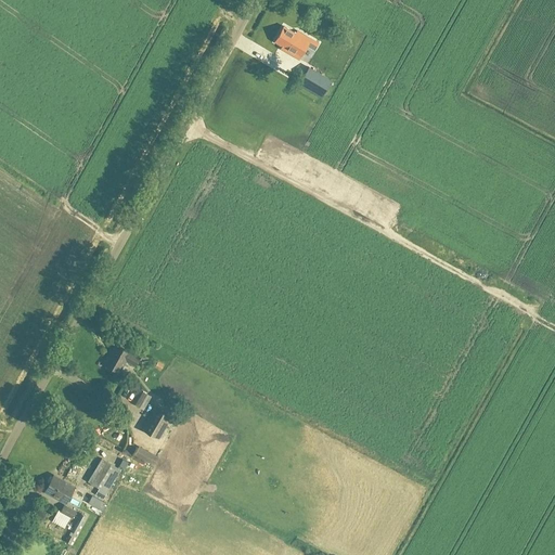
[(298,57),(310,39),(298,31),(297,34),(284,26),(275,41),(287,49),(286,51),(298,57)]
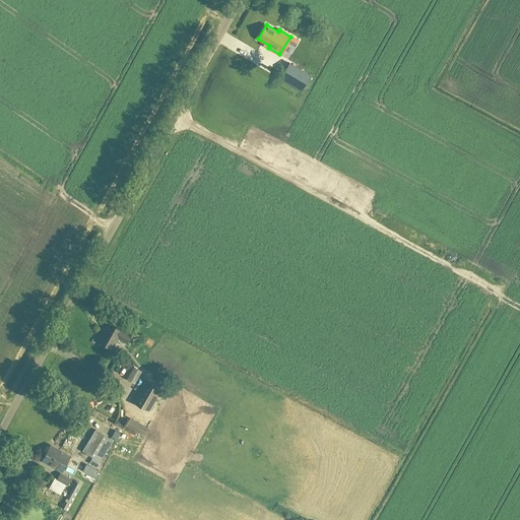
[(301,91),(311,75),(289,63),(280,78),(301,91)]
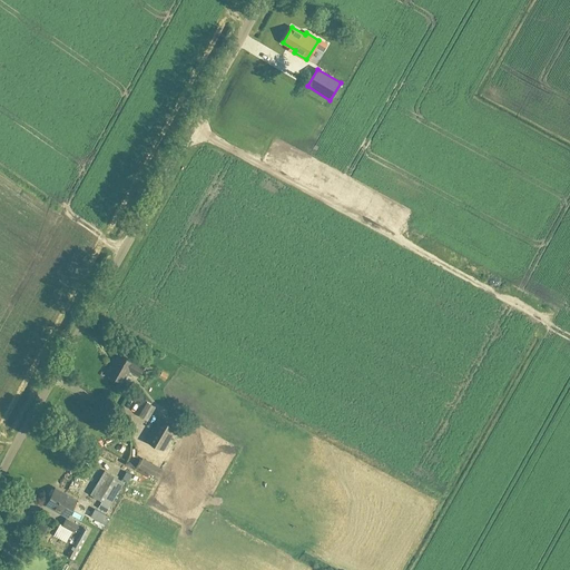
[(119,353),(107,374),(123,382),(129,370),(139,375),(144,367),(134,362),(134,361),(119,353)]
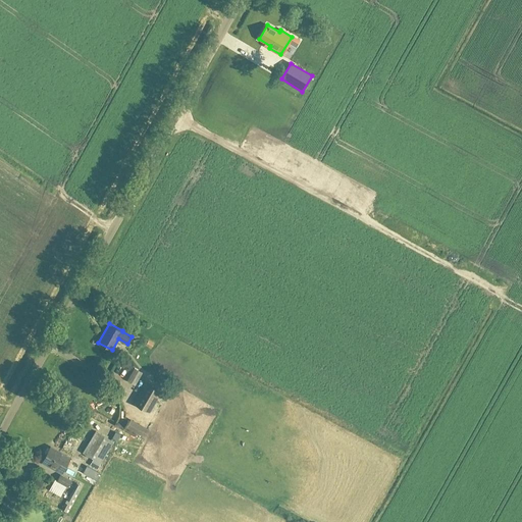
[(150,338),(147,345),(152,348),(156,342),(150,338)]
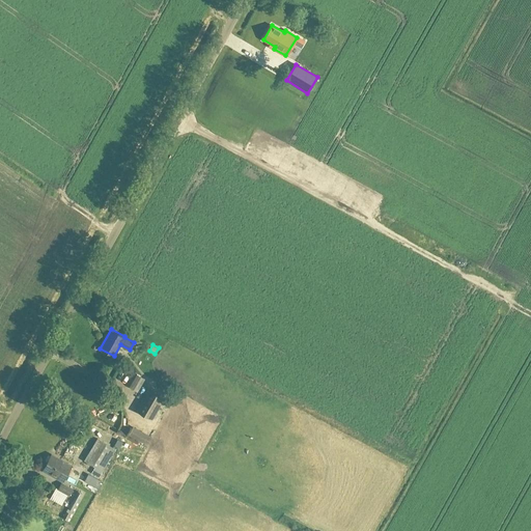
[(137,388),(143,374),(138,371),(131,385),(137,388)]
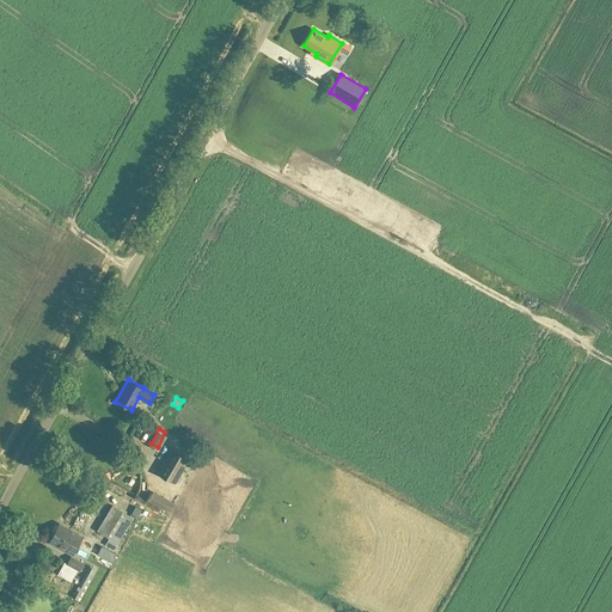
[(187,459),(171,451),(158,473),(173,482),(187,459)]
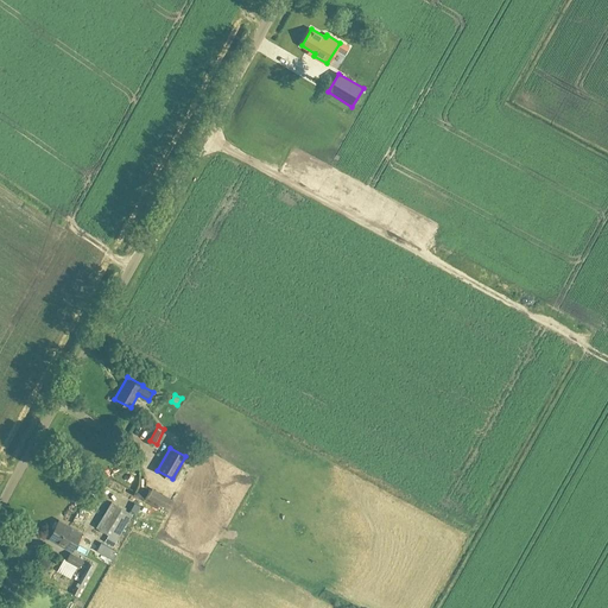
[(172,504),(151,492),(147,498),(169,510),(172,504)]
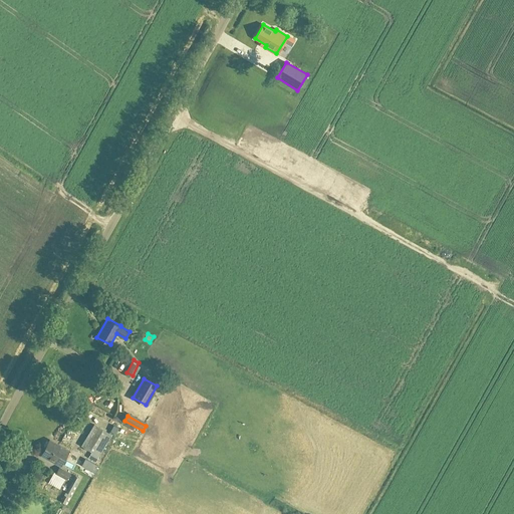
[(111,435),(94,425),(81,446),(98,456),(111,435)]
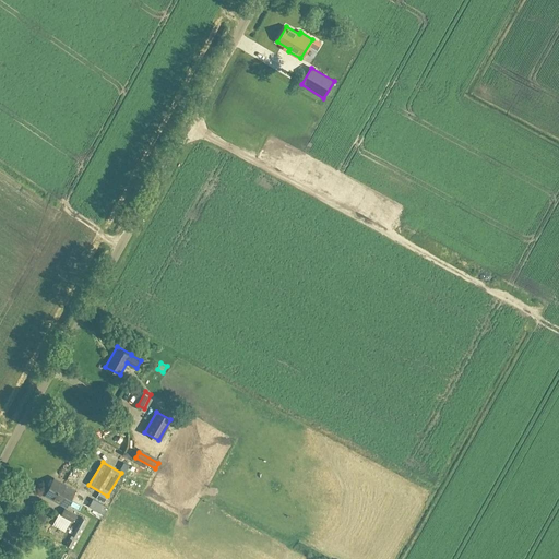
[(49,485),(50,486),(46,495),(67,507),(75,490),(55,478),(54,480),(51,480),(50,480),(48,484),(49,485)]
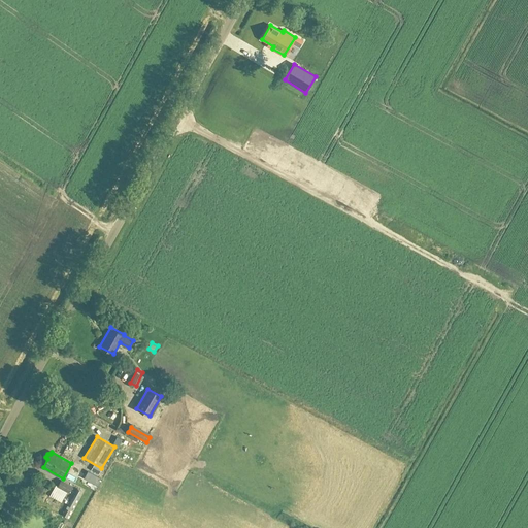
[(72,486),(62,481),(59,487),(67,491),(69,492),(72,486)]
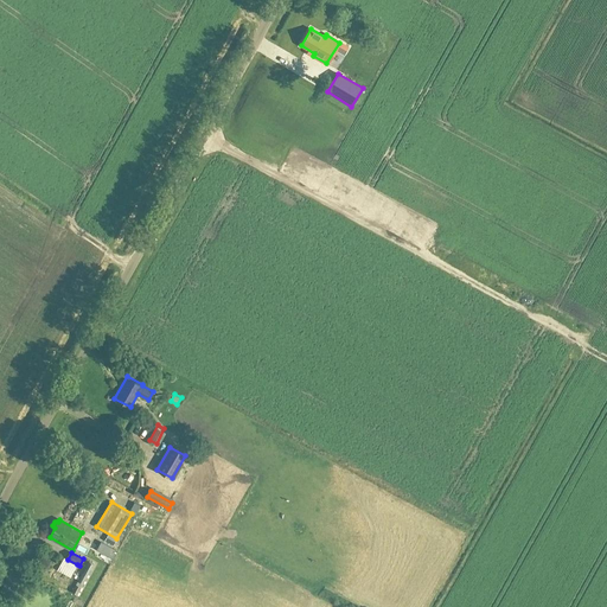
[(70,576),(77,564),(68,560),(64,557),(57,569),(70,576)]
